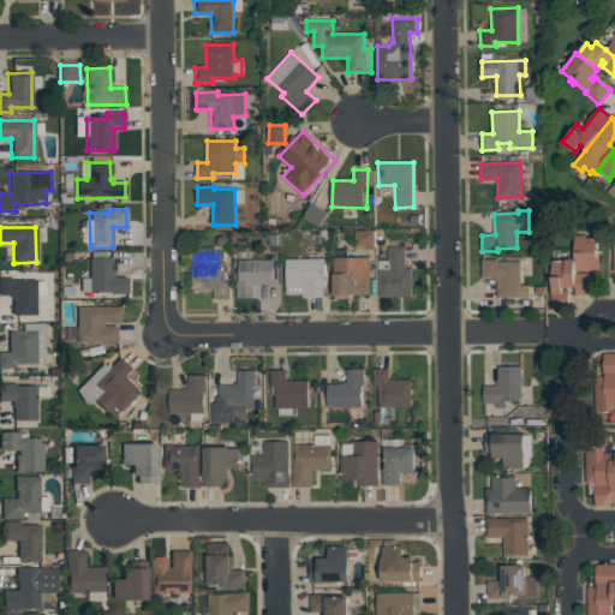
[(376,230),(357,230),(357,248),(376,248),(376,230)]
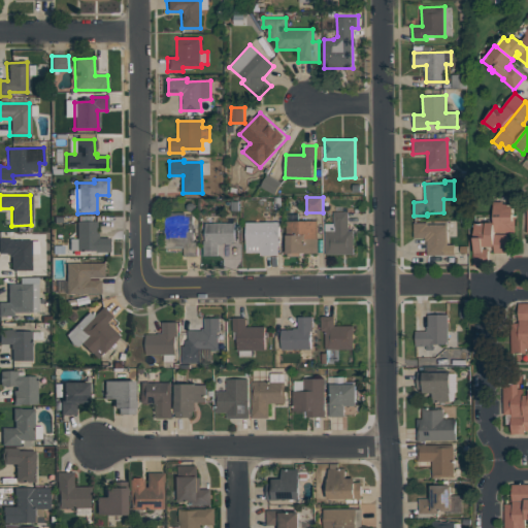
[(493,223),(493,202),(503,202),(503,204),(513,204),(513,232),(496,233),(496,235),(507,234),(508,254),(493,254),(493,248),(493,223)]
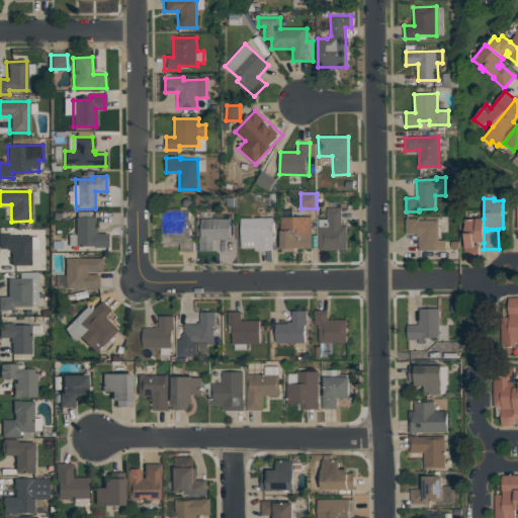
[(342,208),(342,227),(347,227),(347,249),(320,250),(319,220),(328,220),(327,208),(342,208)]
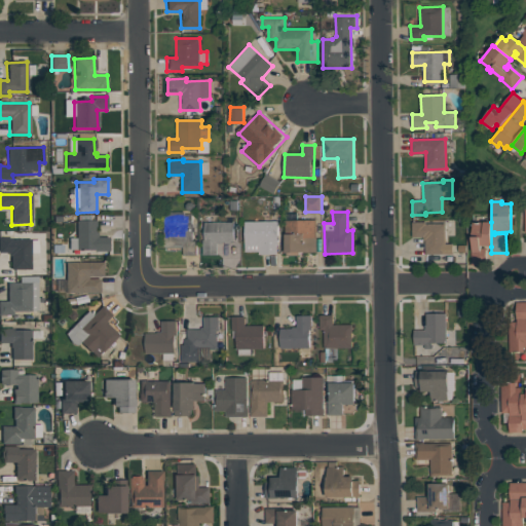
[(163,213),(185,213),(185,215),(192,215),(193,241),(196,241),(196,255),(184,256),(184,247),(163,248),(163,213)]
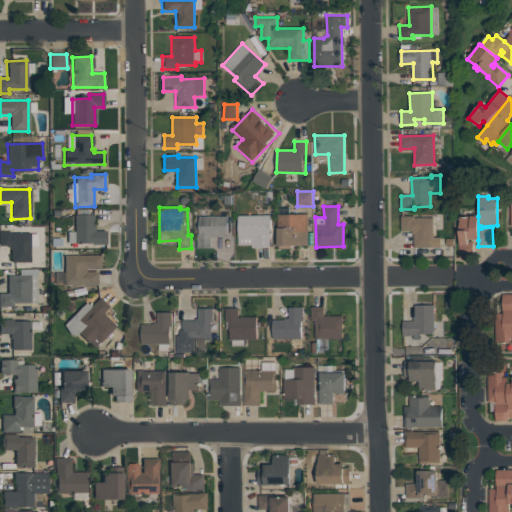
[(278,215),(307,214),(307,246),(278,246),(278,215)]
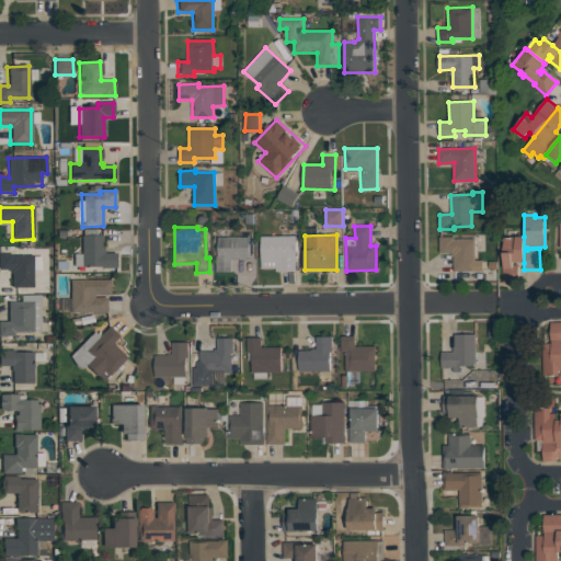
[(80,236),(103,237),(103,254),(115,254),(115,268),(80,268),(80,236)]
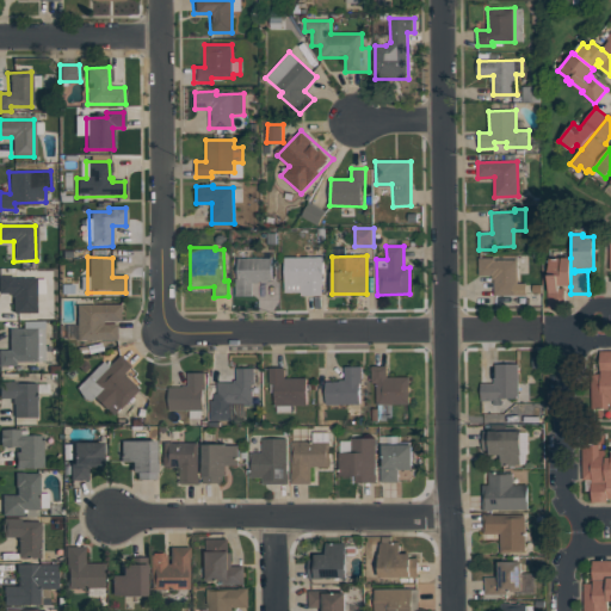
[(238,281),(238,259),(272,258),(272,281),(253,281),(253,296),(236,296),(236,281),(238,281)]
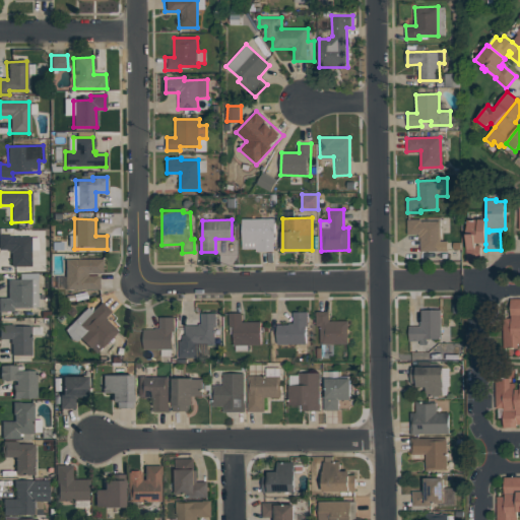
[(275,251),(256,252),(256,247),(242,248),(242,219),(274,219),(275,251)]
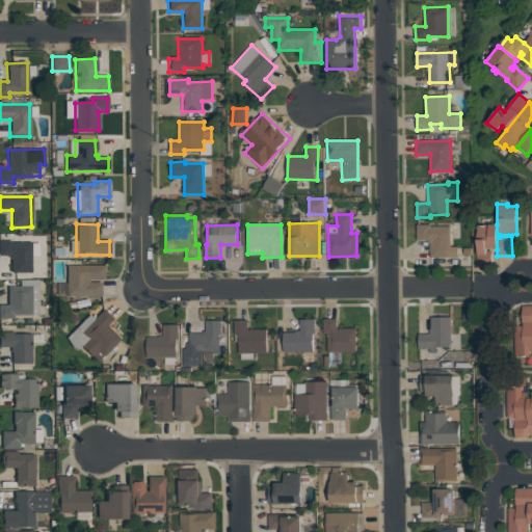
[(497,224),(497,249),(485,249),(485,253),(490,253),(490,268),(476,268),(476,254),(479,254),(478,224),(497,224)]
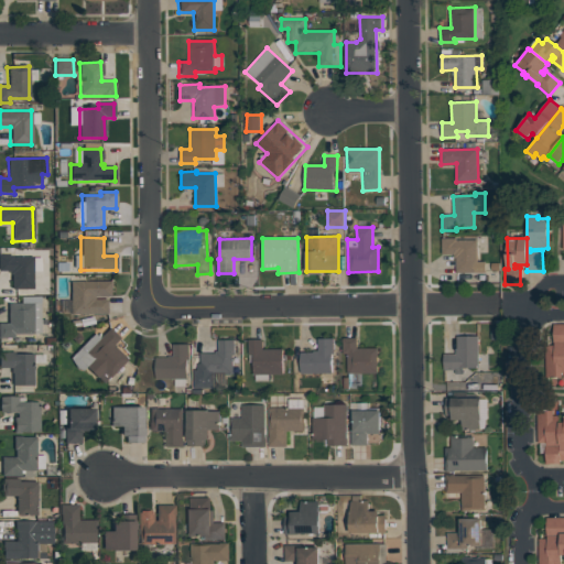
[(442,239),(456,239),(456,240),(477,240),(478,262),(486,262),(486,273),(456,273),(456,255),(442,255),(442,239)]
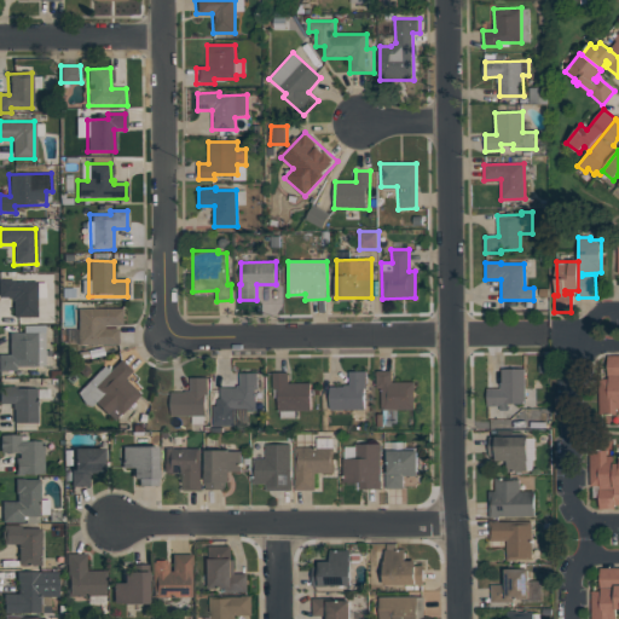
[(0,281),(16,281),(16,284),(38,284),(38,318),(15,319),(15,295),(0,295),(0,281)]
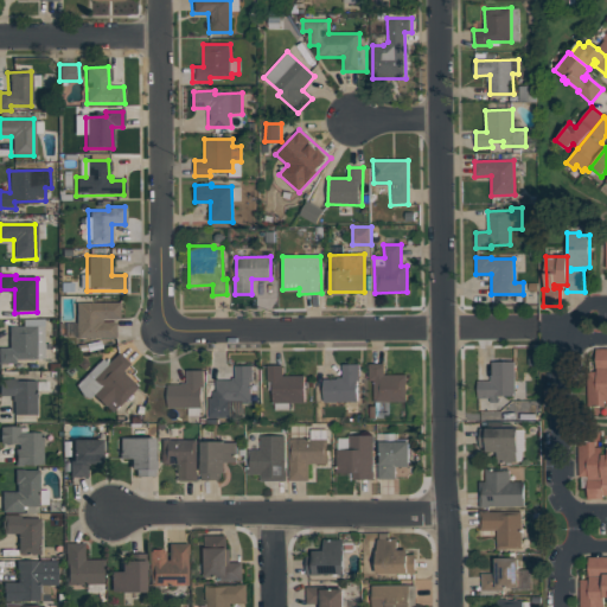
[(120,304),(77,304),(77,339),(115,339),(115,319),(120,319),(120,304)]
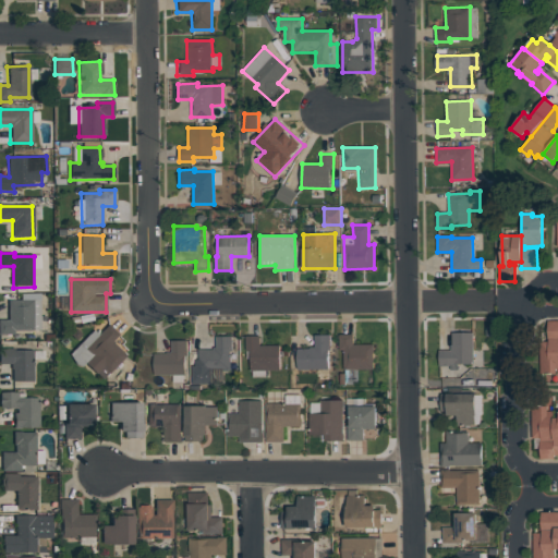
[(7,301),(37,301),(37,331),(12,331),(12,336),(0,336),(0,322),(7,322),(7,301)]
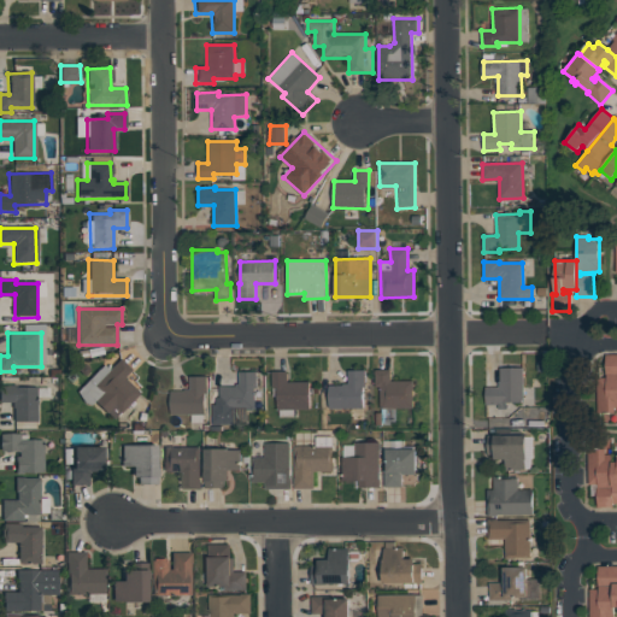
[(616,407),(615,407),(615,410),(598,410),(598,374),(605,374),(605,356),(616,354),(616,407)]
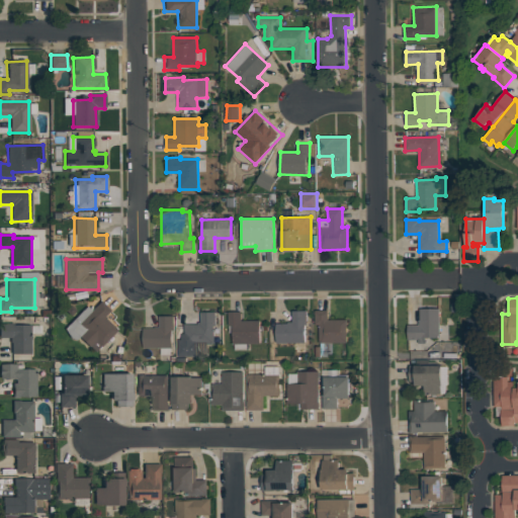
[(78,325),(99,301),(109,312),(103,318),(115,330),(94,353),(78,338),(85,331),(78,325)]
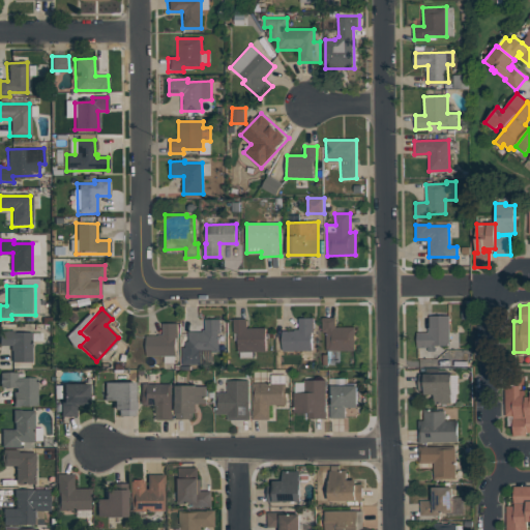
[(428,316),(449,315),(450,346),(436,346),(436,351),(428,352),(428,348),(417,348),(417,333),(428,333),(428,316)]
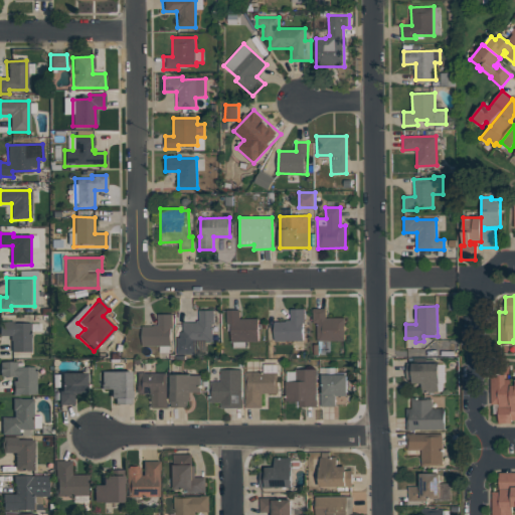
[(274,323),(291,322),(290,309),(305,309),(306,323),(303,323),(304,342),(275,343),(274,323)]
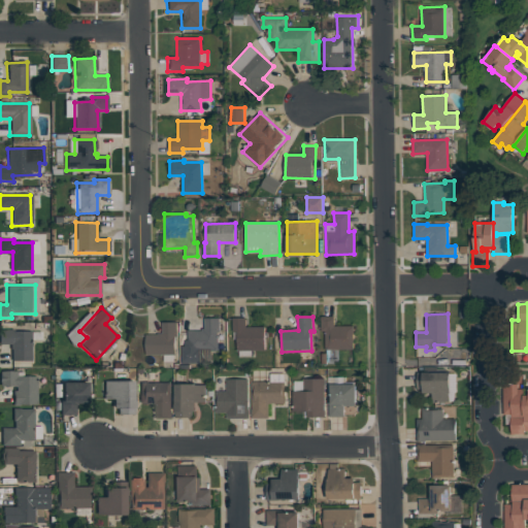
[(321,317),(334,317),(334,327),(353,326),(354,350),(326,351),(326,331),(321,331),(321,317)]
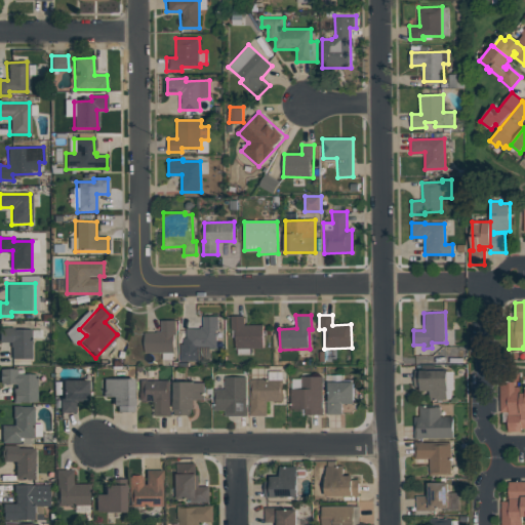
[(187,328),(203,328),(203,316),(218,316),(218,349),(199,349),(199,362),(180,362),(180,338),(187,338),(187,328)]
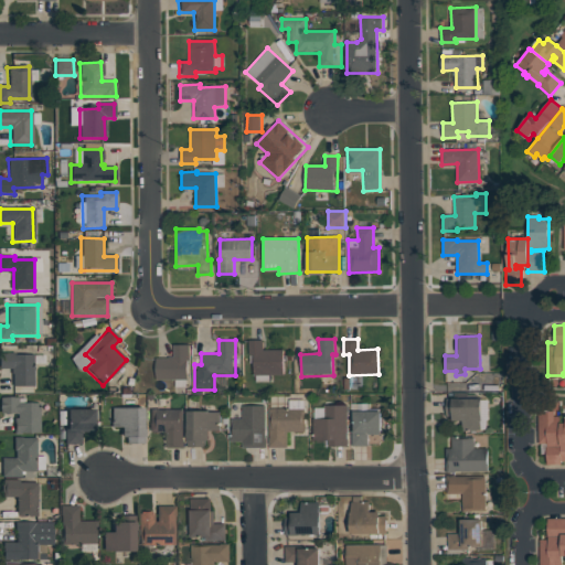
[(254,375),(254,355),(249,355),(249,340),(264,340),(264,350),(284,350),(284,375),(254,375)]
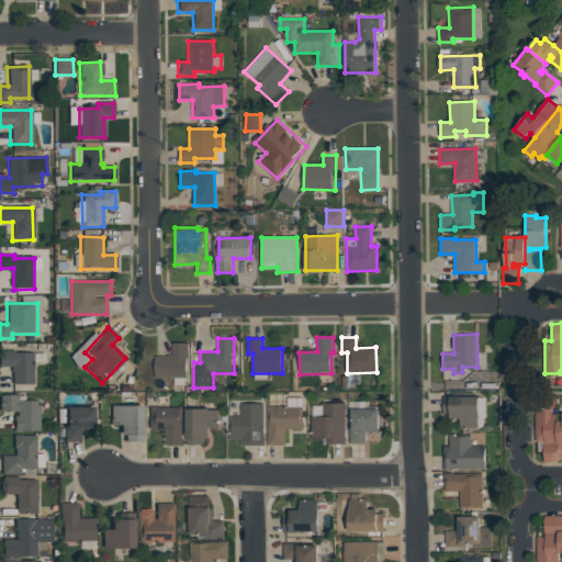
[(155,357),(173,357),(172,343),(188,343),(188,378),(155,378),(155,357)]
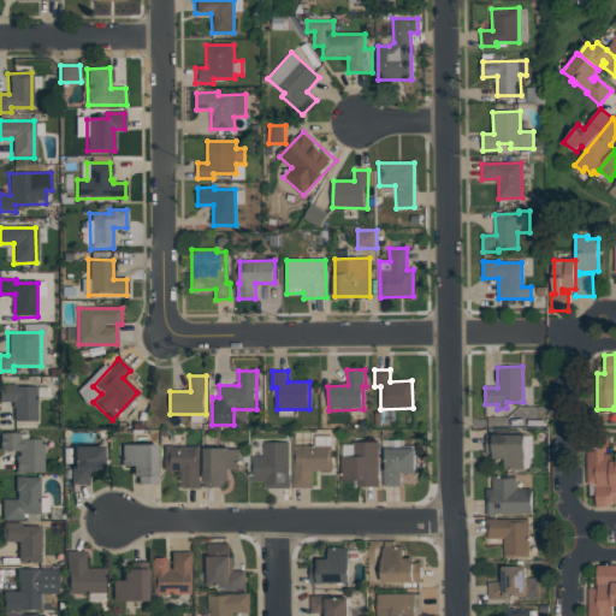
[(0,386),(13,386),(13,389),(34,389),(35,422),(12,422),(11,402),(0,402),(0,386)]
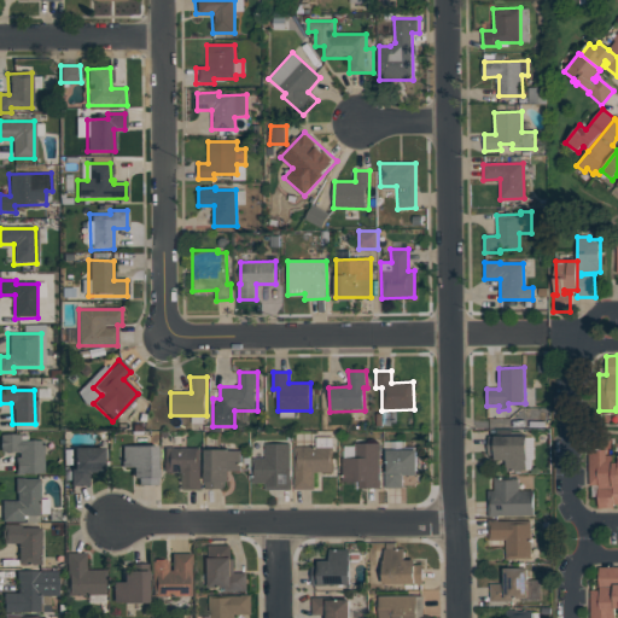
[(42,442),(42,477),(15,477),(15,459),(18,459),(18,454),(0,454),(0,436),(27,436),(27,442),(42,442)]
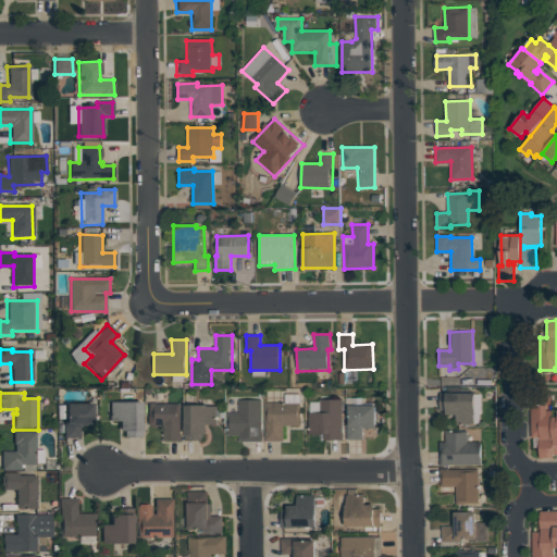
[(440,393),(474,393),(475,425),(456,425),(456,413),(445,415),(446,410),(440,410),(440,393)]
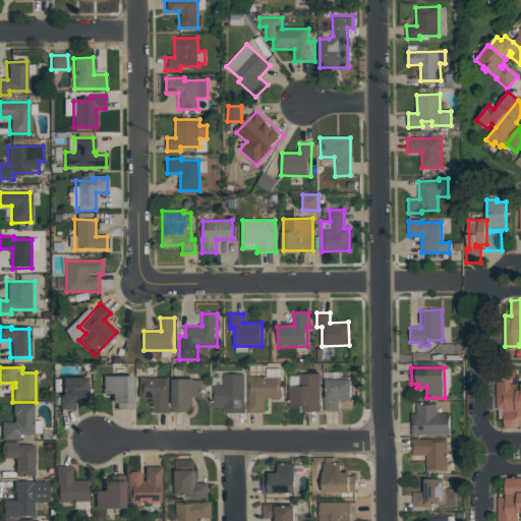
[(212,387),(224,387),(224,374),(244,373),(245,412),(224,413),(224,407),(213,407),(212,387)]
